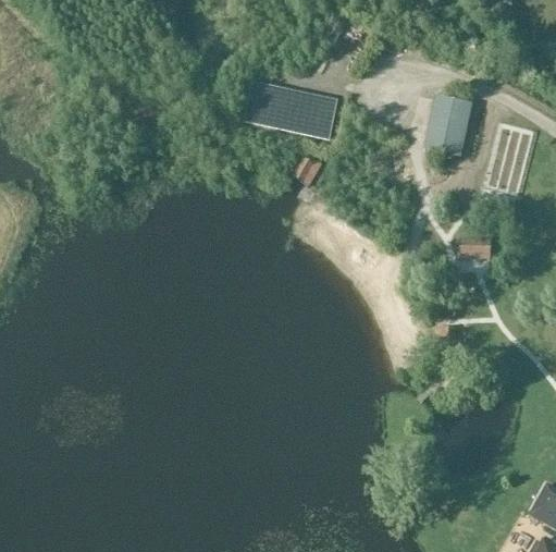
[(515,45),(524,54),(536,41),(527,32),(515,45)]
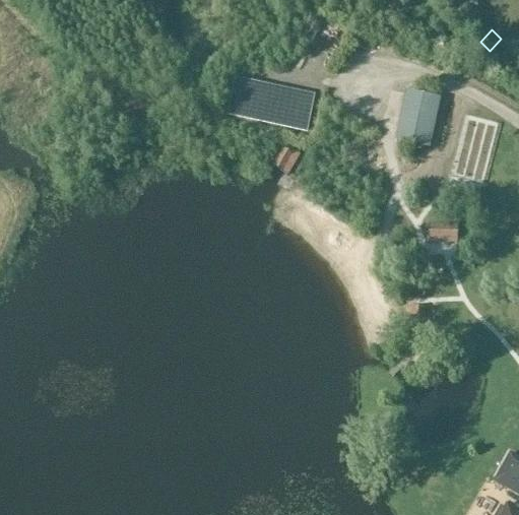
[(439,98),(404,90),(393,140),(428,147),(439,98)]
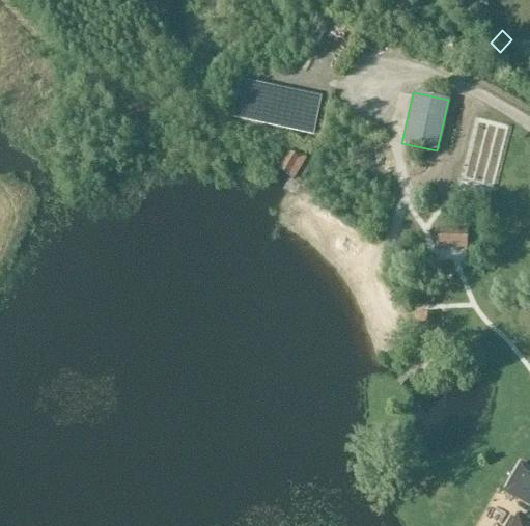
[(296,176),(307,156),(291,146),(279,167),(296,176)]
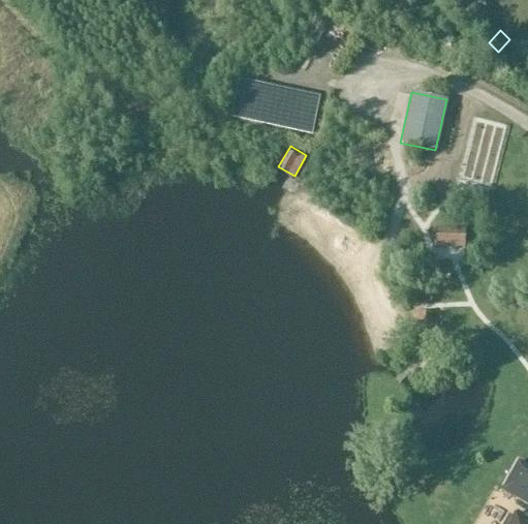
[(437,224),(437,245),(465,245),(464,224),(437,224)]
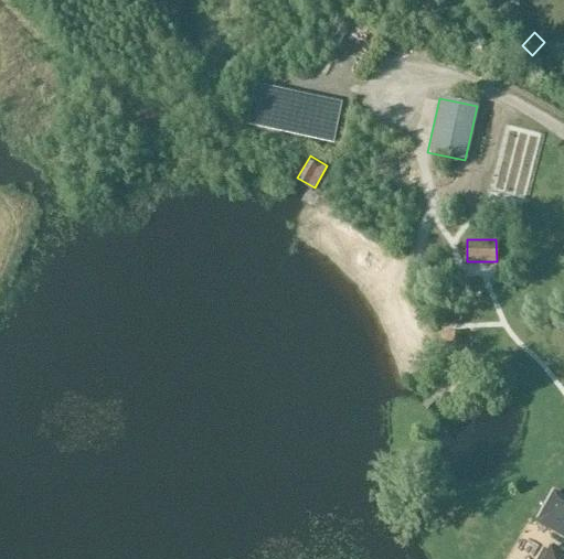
[(460,330),(447,331),(448,355),(461,355),(460,330)]
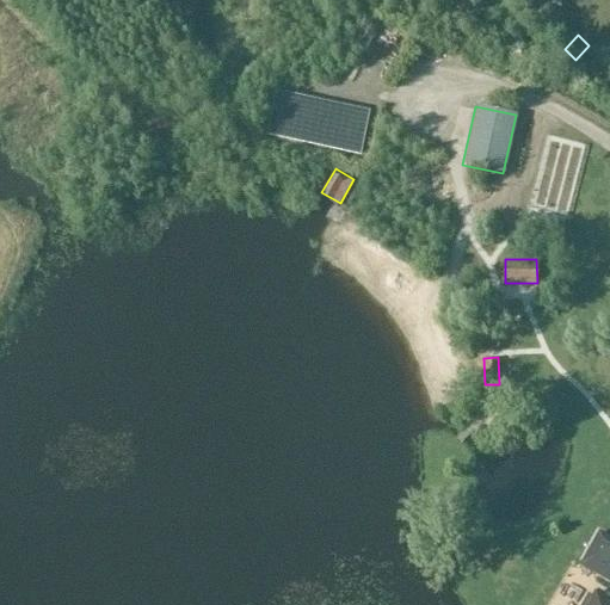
[(609,539),(595,535),(584,568),(609,578),(609,539)]
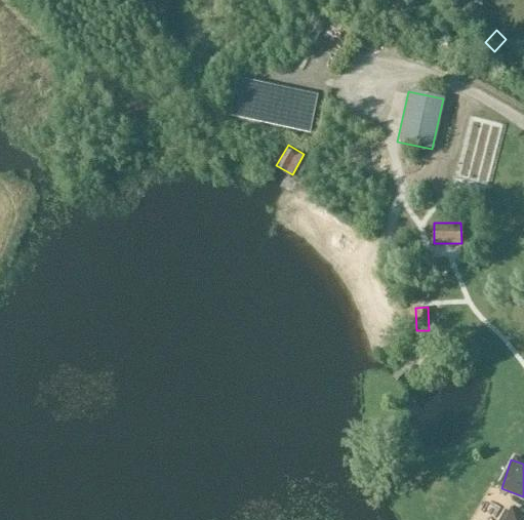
[(523,511),(516,507),(512,513),(509,511),(504,519),(523,519),(523,511)]
